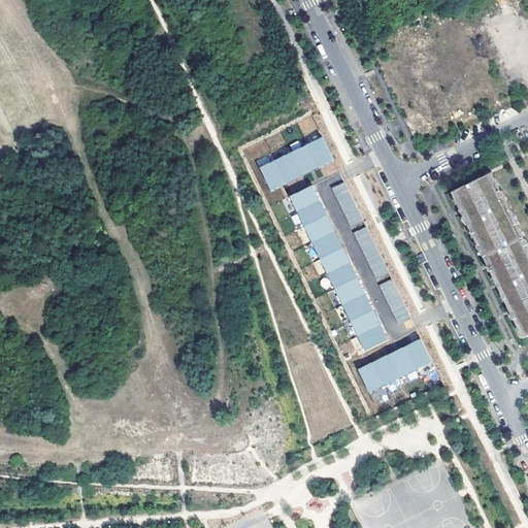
[(392,54),(400,70),(421,60),(413,43),(392,54)]
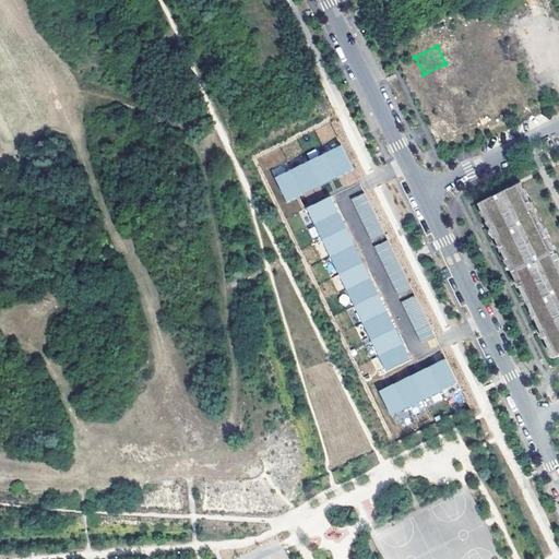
[(427,81),(436,98),(458,87),(449,70),(427,81)]
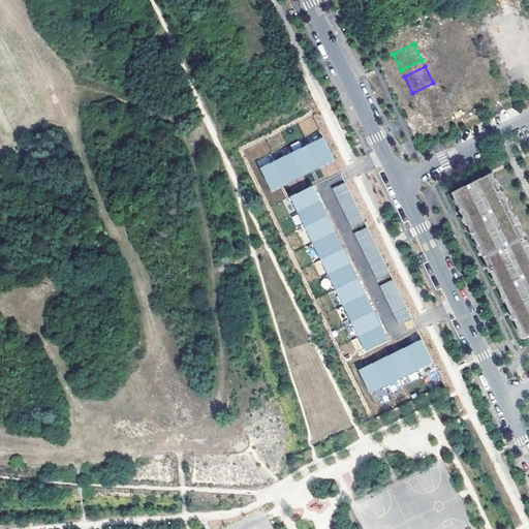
[(460,81),(445,88),(456,110),(470,102),(460,81)]
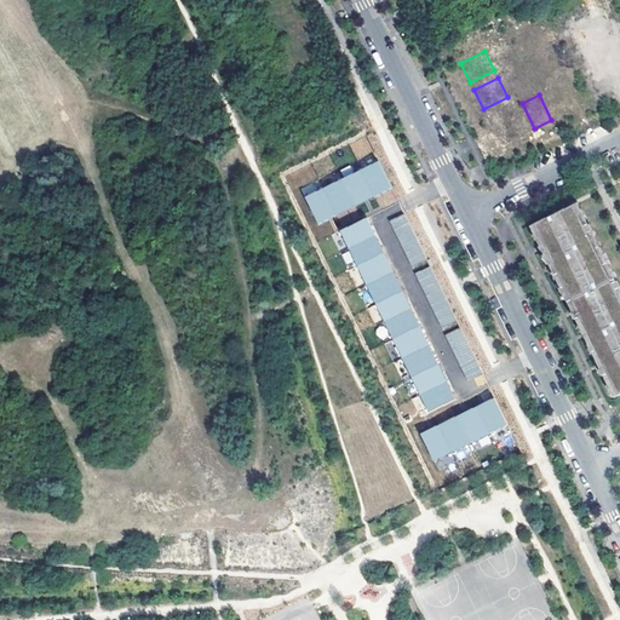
[(505,112),(488,120),(500,145),(518,136),(505,112)]
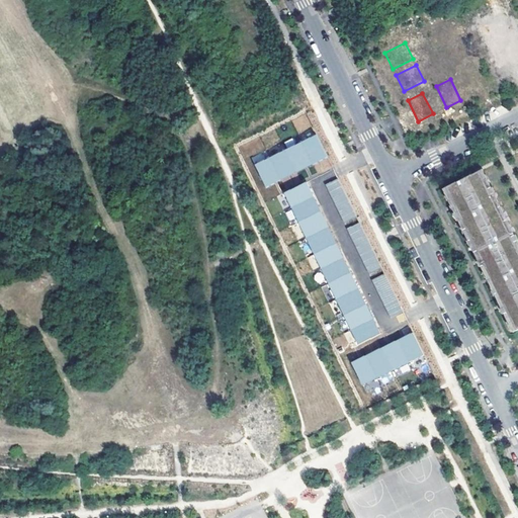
[(317,136),(301,143),(312,165),(328,158),(317,136)]
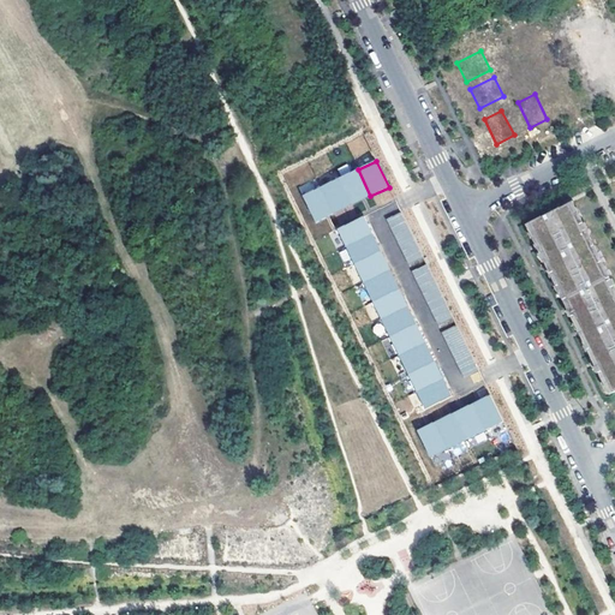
[(358,169),(340,178),(352,204),(370,196),(358,169)]
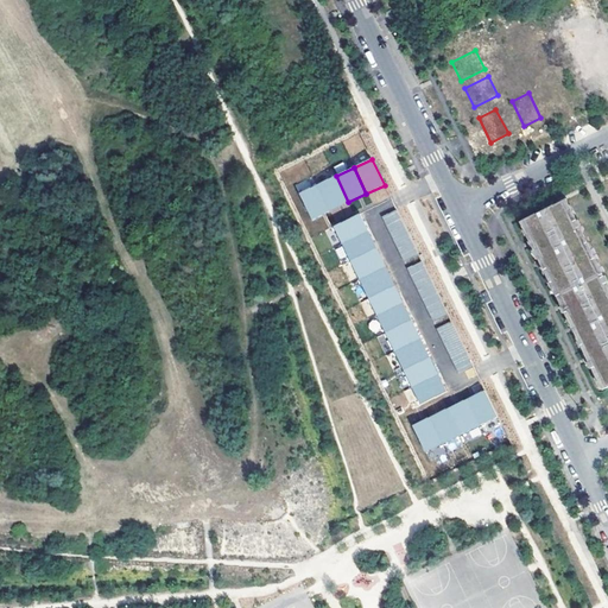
[(336,176),(317,185),(330,210),(348,202),(336,176)]
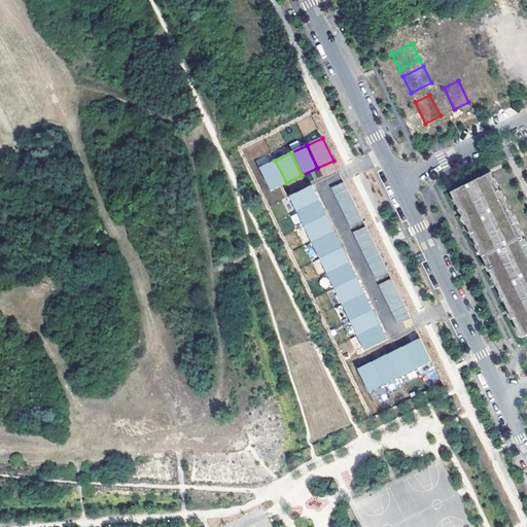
[(259,168),(271,190),(286,182),(275,161),(259,168)]
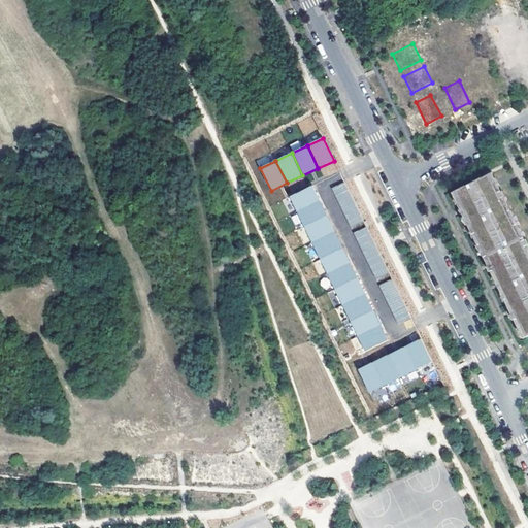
[(527,245),(492,172),(483,177),(527,269),(527,245)]
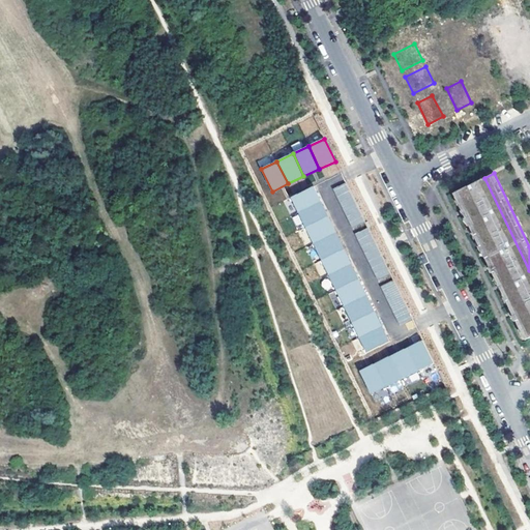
[(529,270),(484,178),(457,192),(528,339),(529,336),(529,270)]
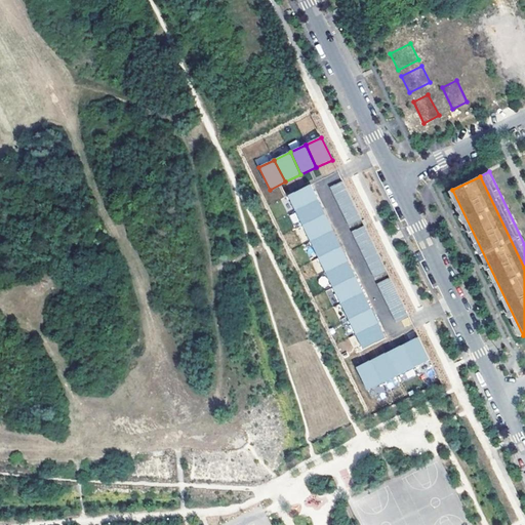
[(360,219),(341,182),(329,188),(349,226),(360,219)]
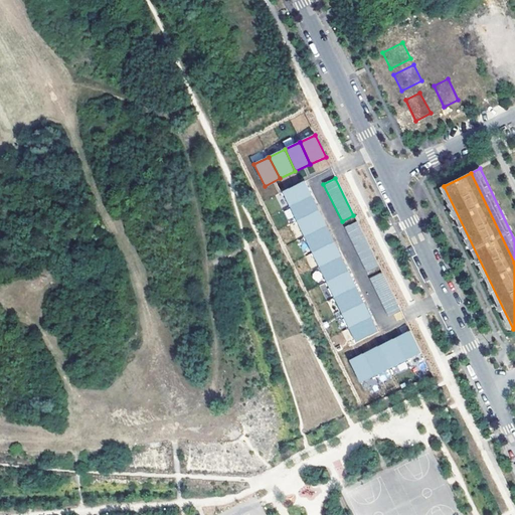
[(283,192),(290,206),(312,196),(305,182),(283,192)]
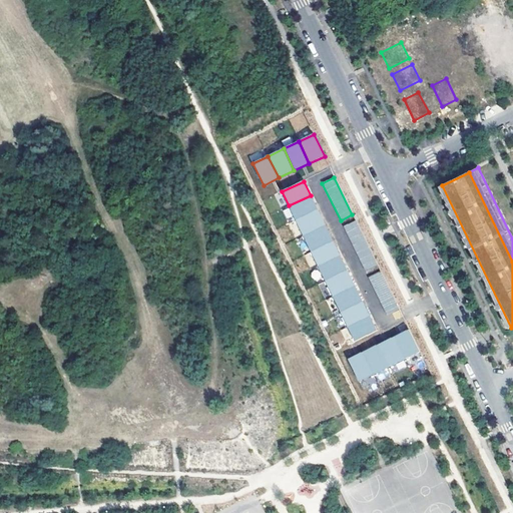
[(442,185),(439,187),(508,329),(511,328),(442,185)]
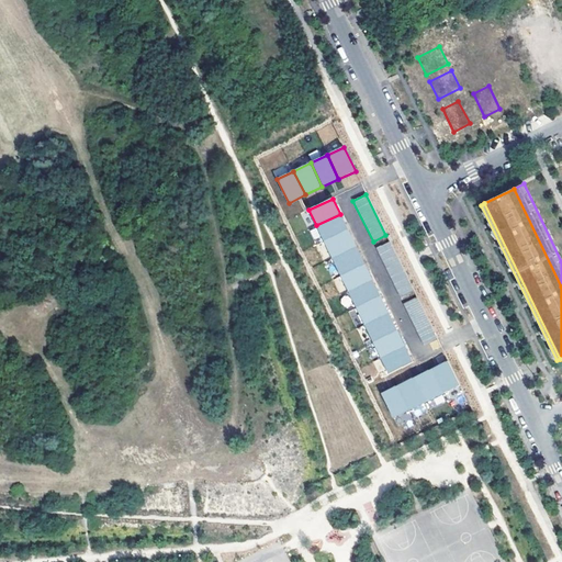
[(316,225),(324,240),(348,229),(340,214),(316,225)]
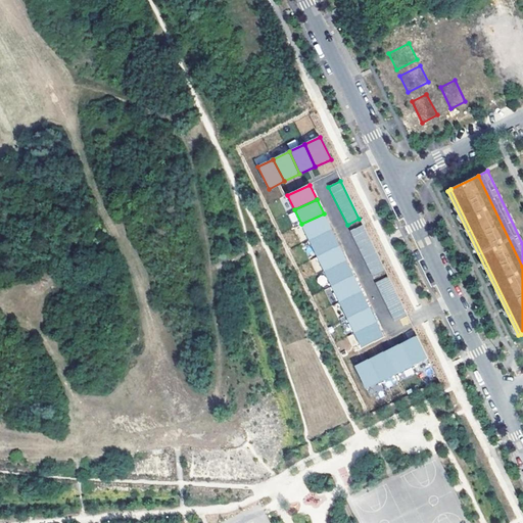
[(301,224),(310,240),(331,230),(324,214),(301,224)]
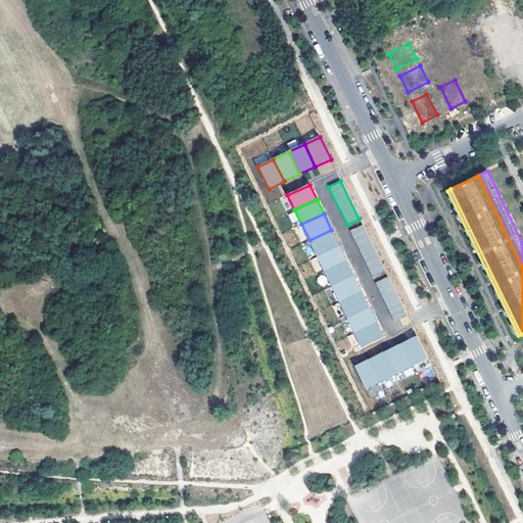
[(384,271),(362,226),(350,231),(372,276),(384,271)]
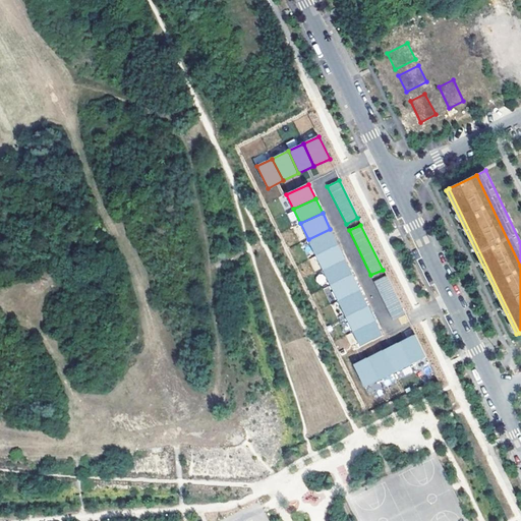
[(315,255),(338,244),(330,229),(308,239),(315,255)]
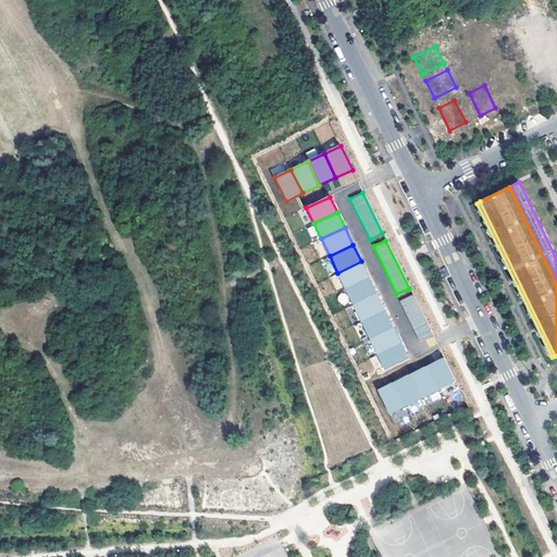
[(337,273),(345,289),(369,277),(361,261),(337,273)]
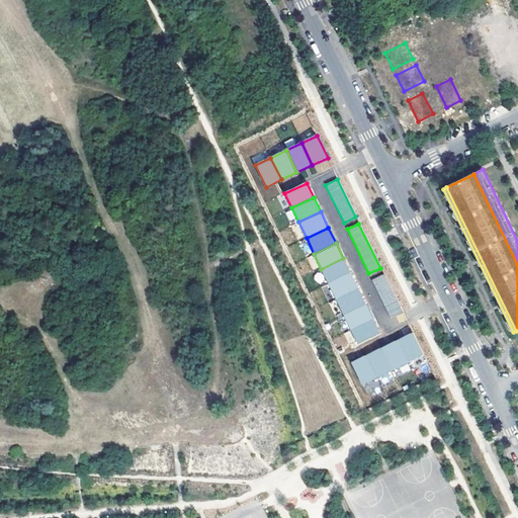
[(321,269),(329,283),(350,273),(343,258),(321,269)]
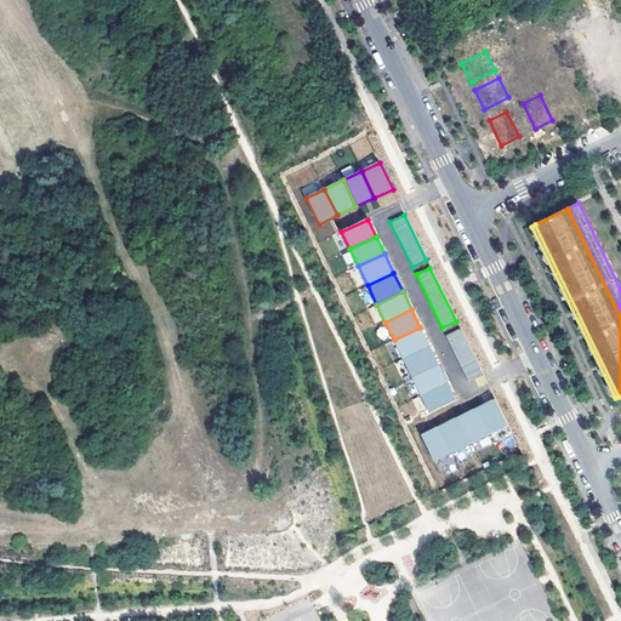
[(394,340),(403,359),(429,346),(420,328),(394,340)]
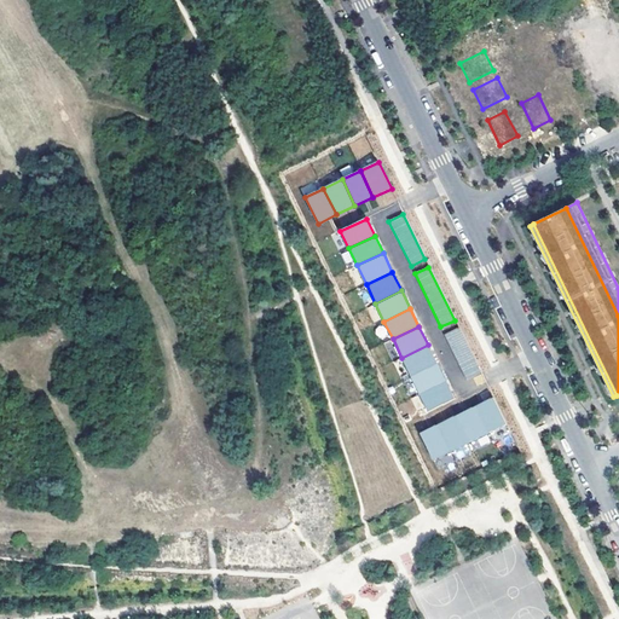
[(480,372),(458,328),(444,335),(466,380),(480,372)]
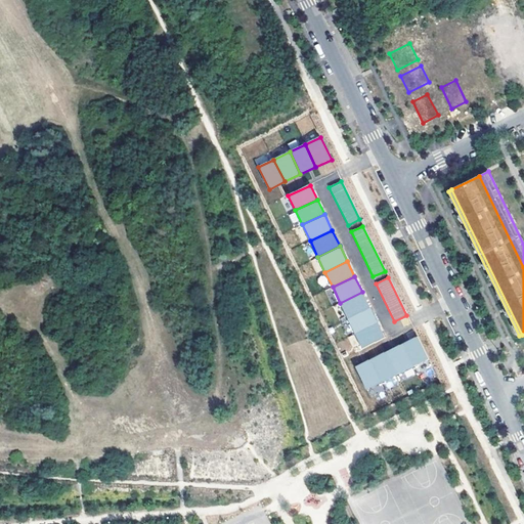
[(340,303),(348,318),(369,308),(362,292),(340,303)]
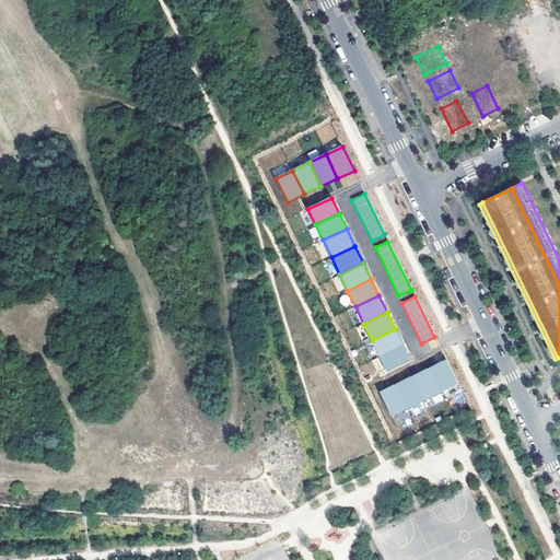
[(372,340),(380,357),(403,345),(395,329),(372,340)]
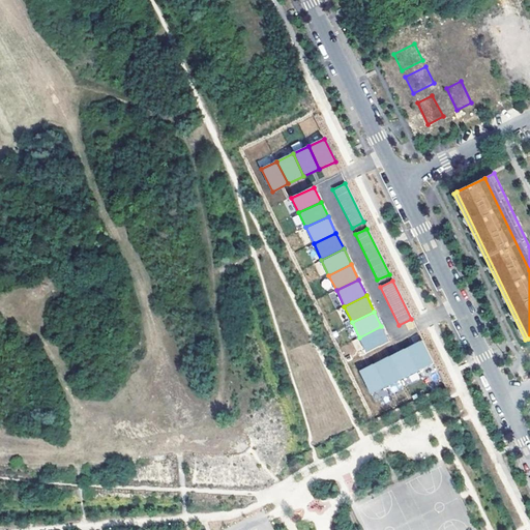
[(359,337),(366,352),(388,341),(381,326),(359,337)]
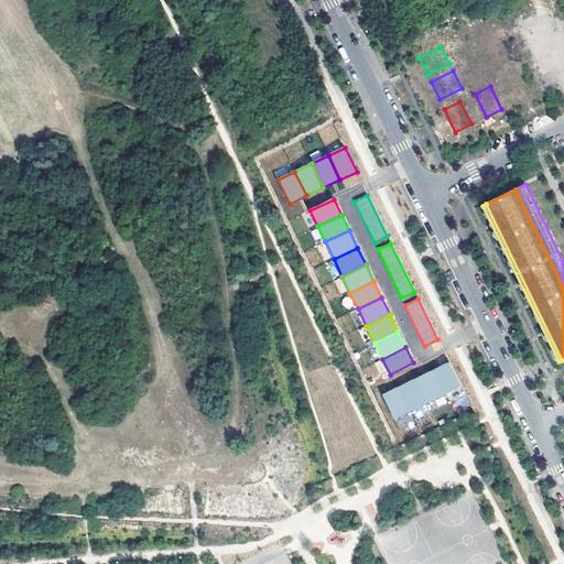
[(449,362),(433,371),(444,394),(462,387),(449,362)]
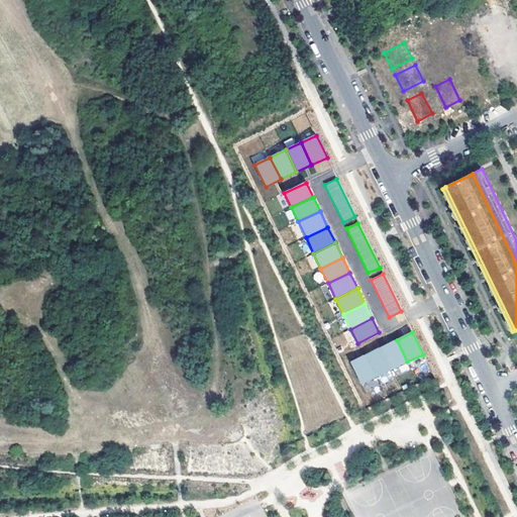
[(397,340),(382,347),(392,370),(407,362),(397,340)]
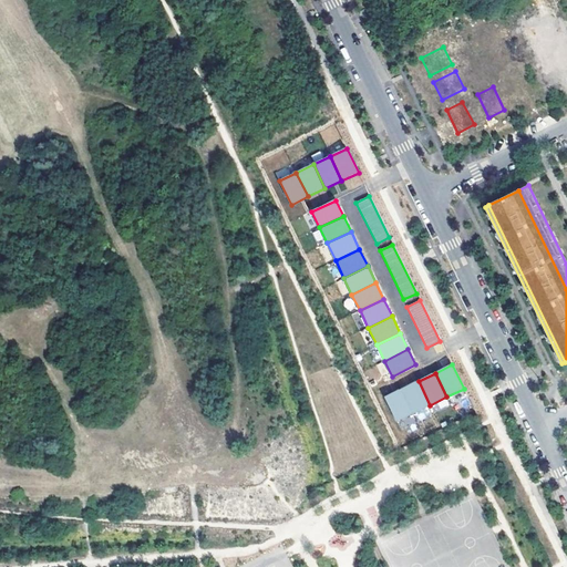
[(419,381),(401,389),(413,413),(430,405),(419,381)]
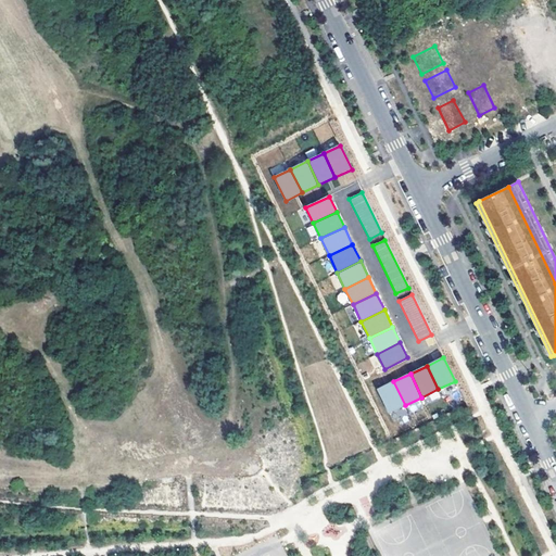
[(377,389),(389,413),(405,405),(393,381),(377,389)]
